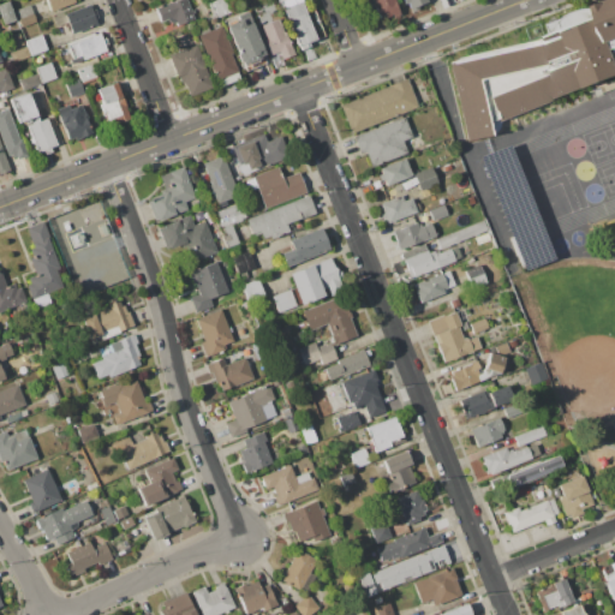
[(46,0),(75,0),(76,3),(51,12),(46,0)]
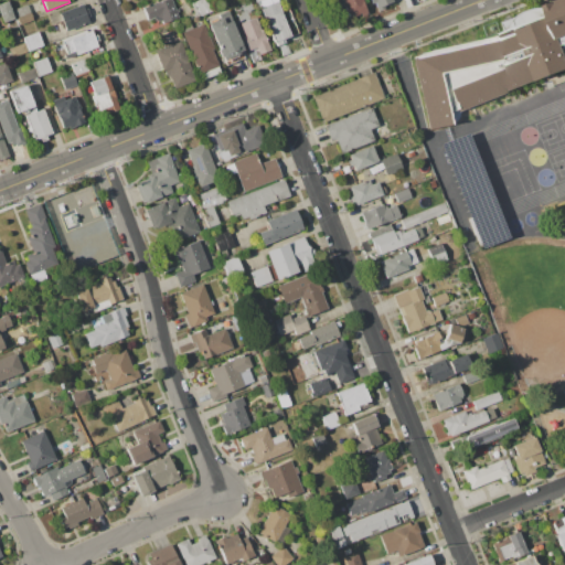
[(142,8),(161,0),(171,0),(179,18),(161,24),(161,21),(158,22),(155,20),(153,18),(147,20),(142,8)]
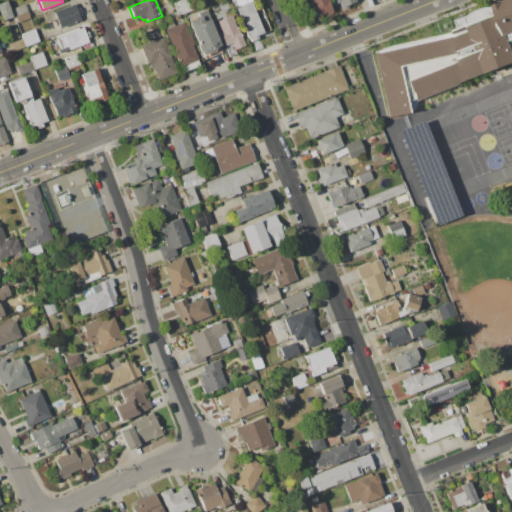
[(176,1),(178,0),(187,0),(191,9),(181,14),(176,1)]
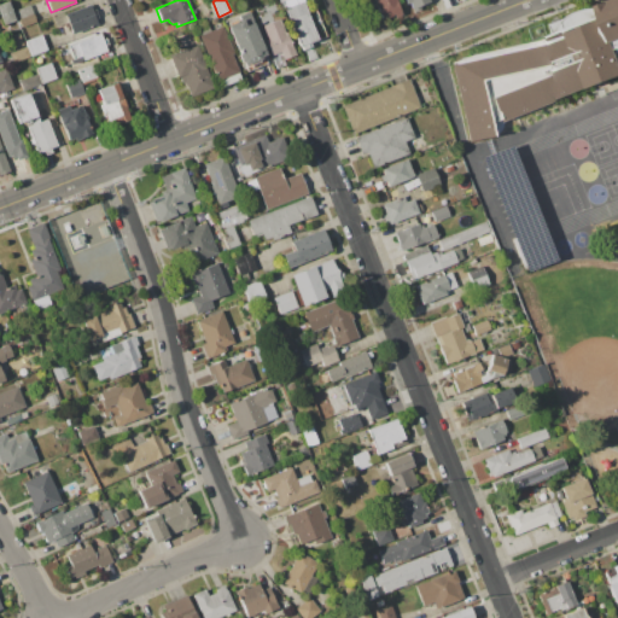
[(304,0),(305,1),(304,1),(308,12),(307,13),(318,40),(308,45),(309,47),(302,51),(285,9),(283,10),(278,0),(304,0)]
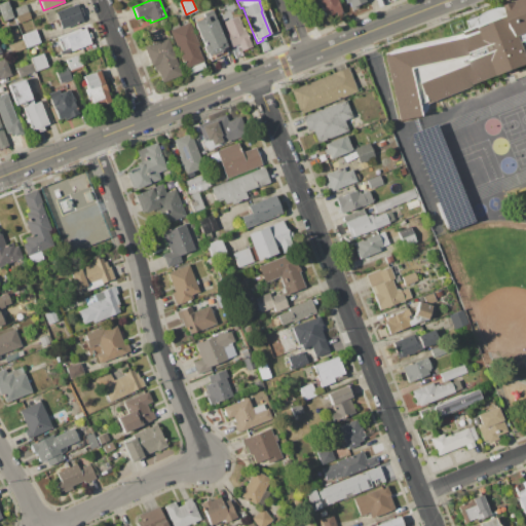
[(317,0),(337,0),(342,12),(335,15),(334,13),(325,16),(317,0)]
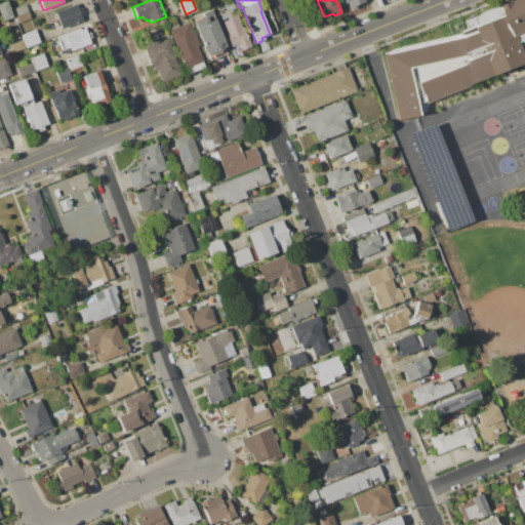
[(362,5),(360,0),(342,0),(346,9),(362,5)]
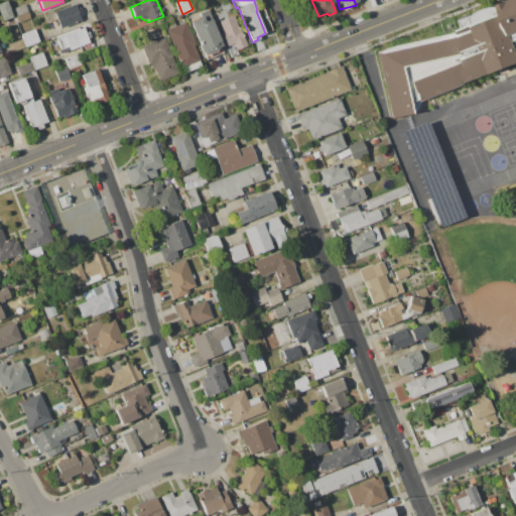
[(497,6),(511,0),(515,0),(515,62),(417,102),(409,81),(482,52),(480,46),(458,54),(401,67),(411,114),(391,120),(373,52),(393,45),(442,34),(463,29),(460,20),(469,17),(480,10),(488,7),(497,6)]
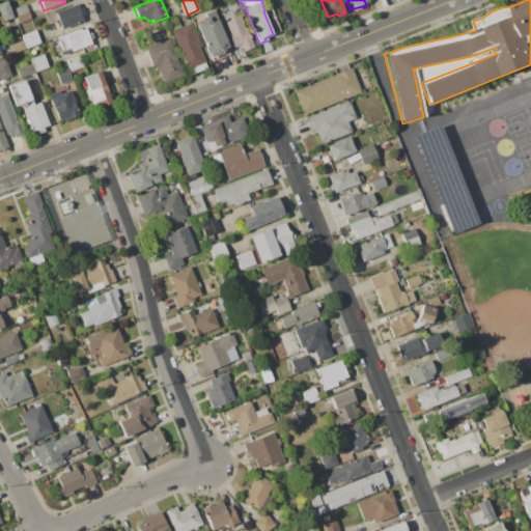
[(0,12),(0,3),(6,1),(12,17),(3,21),(0,12)]
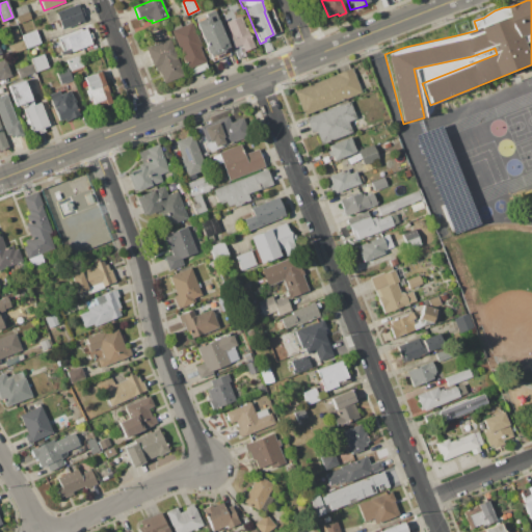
[(26,4),(29,11),(16,17),(12,9),(26,4)]
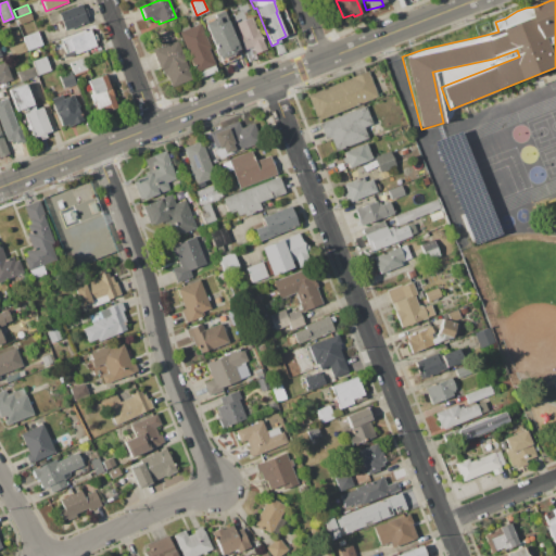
[(49,15),(59,12),(59,13),(80,4),(83,10),(86,9),(88,15),(86,16),(88,22),(63,32),(60,22),(52,24),(49,15)]
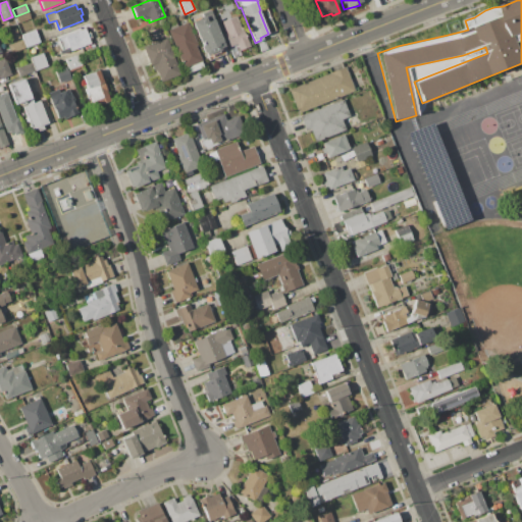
[(226,54),(208,60),(207,54),(202,56),(199,46),(201,45),(192,17),(201,14),(201,12),(211,9),(226,54)]
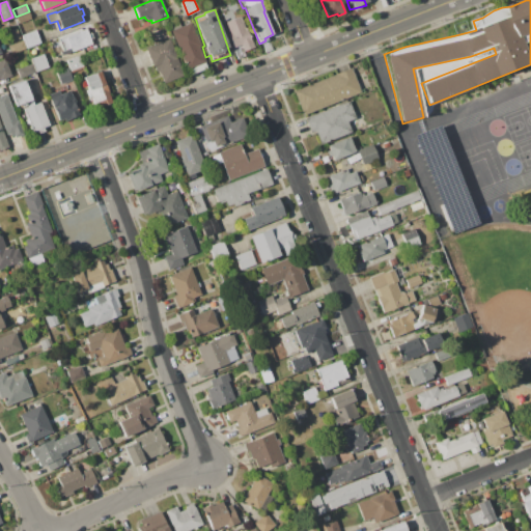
[(16,17),(29,11),(31,19),(19,24),(16,17)]
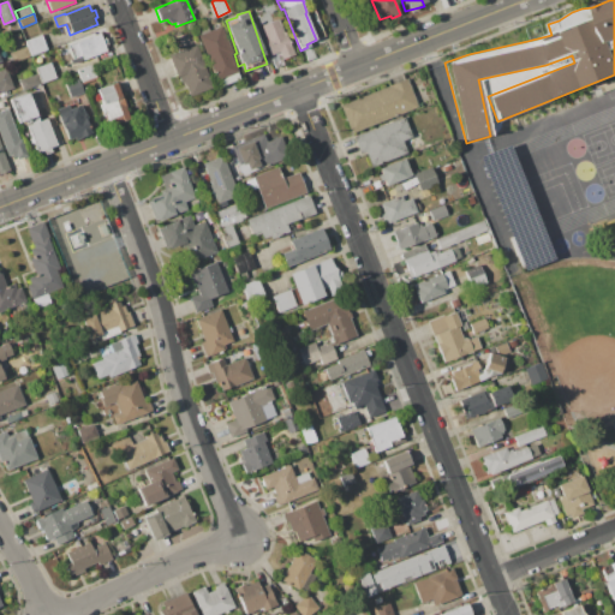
[(261,25),(279,19),(284,33),(285,33),(293,54),(281,59),(279,52),(272,54),(261,25)]
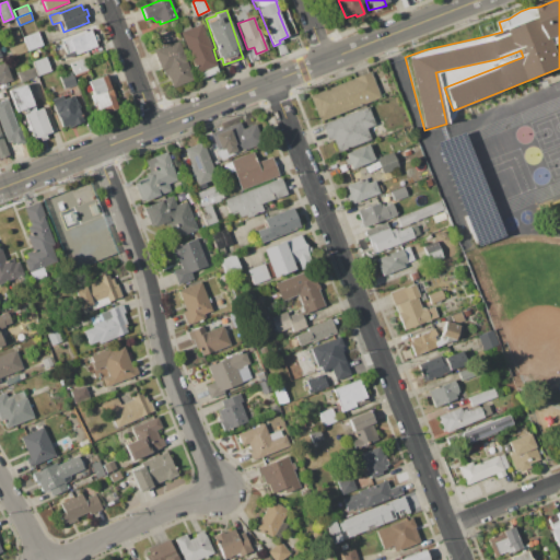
[(199,79),(178,26),(188,22),(190,28),(202,23),(212,48),(210,49),(217,66),(216,66),(218,71),(199,79)]
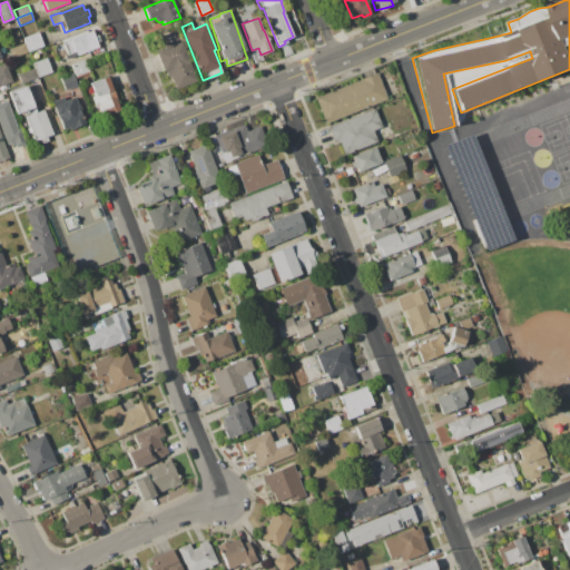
[(18,29),(23,41),(13,45),(9,33),(18,29)]
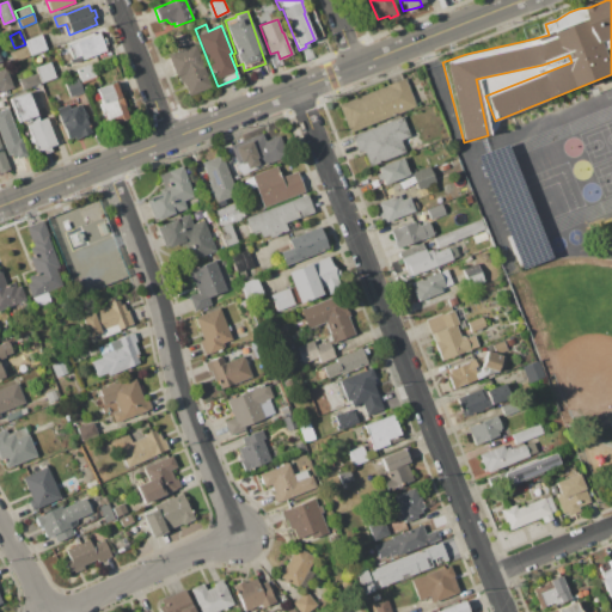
[(67,44),(99,32),(102,38),(104,37),(106,44),(104,46),(105,51),(83,60),(81,55),(72,57),(67,44)]
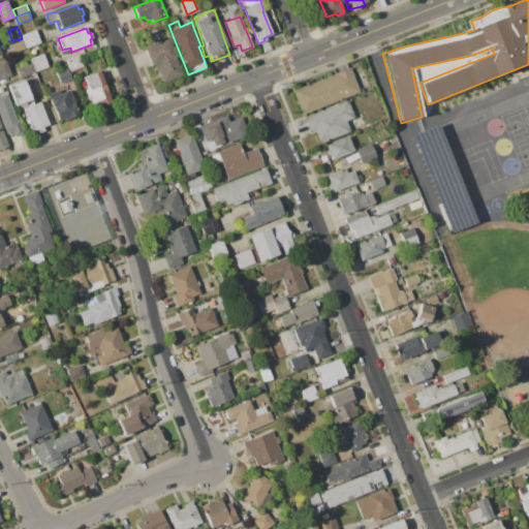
[(27,49),(24,39),(22,34),(36,30),(41,43),(27,49)]
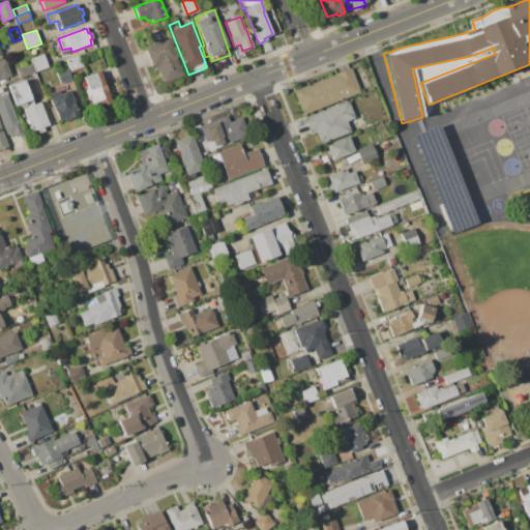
[(169,38),(183,75),(163,83),(158,74),(157,75),(154,66),(152,66),(145,48),(169,38)]
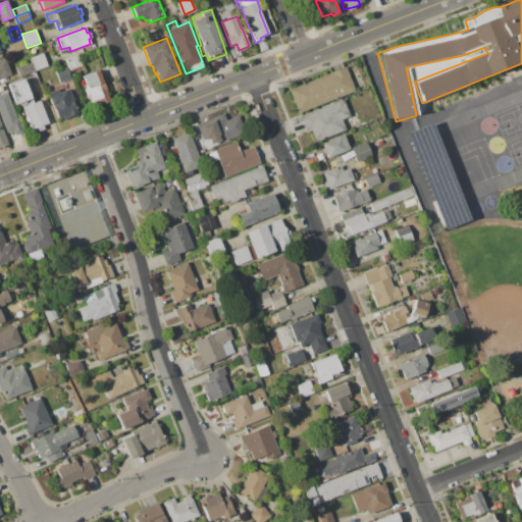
[(8,45),(23,39),(27,48),(11,53),(8,45)]
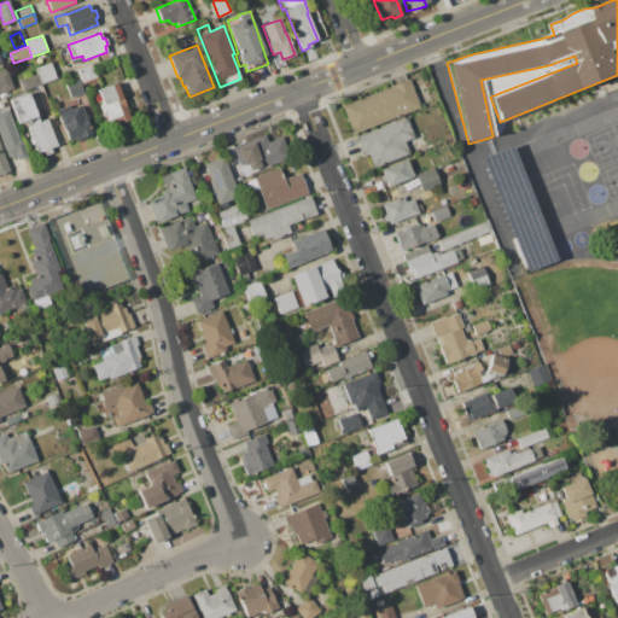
[(42,85),(38,74),(36,69),(51,63),(57,79),(42,85)]
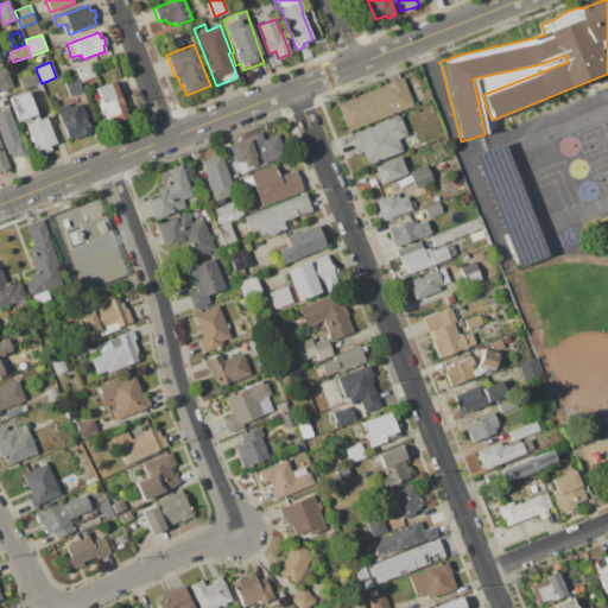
[(76,69),(92,63),(96,76),(81,81),(76,69)]
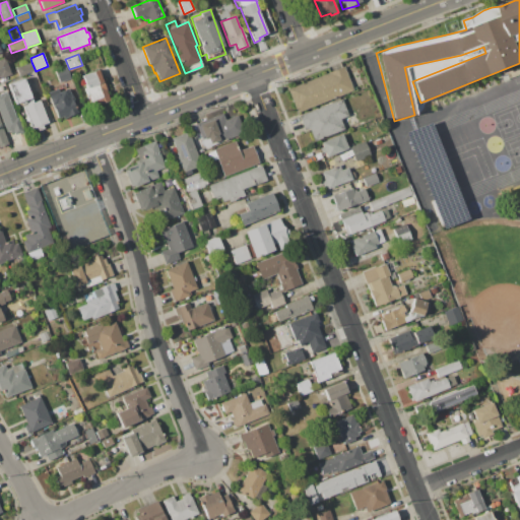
[(0,60),(6,58),(12,74),(0,78),(0,60)]
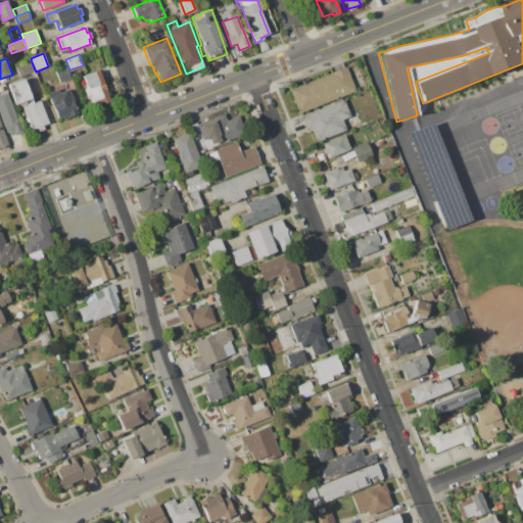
[(16,68),(32,62),(36,72),(20,77),(16,68)]
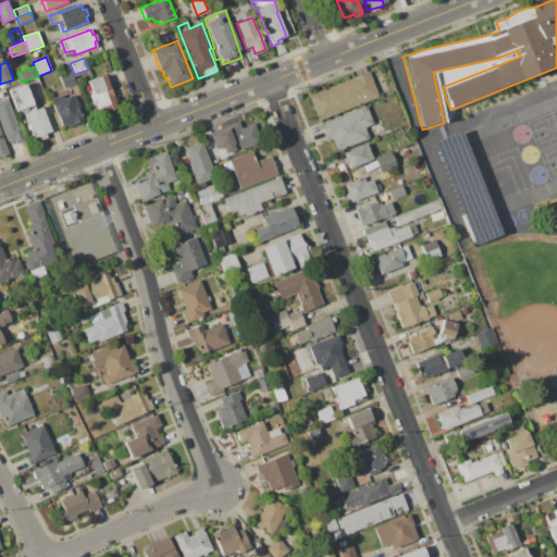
[(59,76),(73,71),(77,84),(63,88),(59,76)]
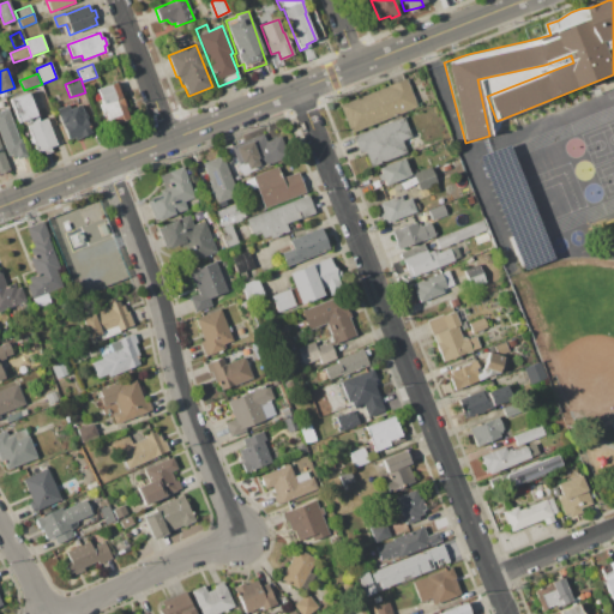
[(338,104),(407,78),(419,107),(350,133),(338,104)]
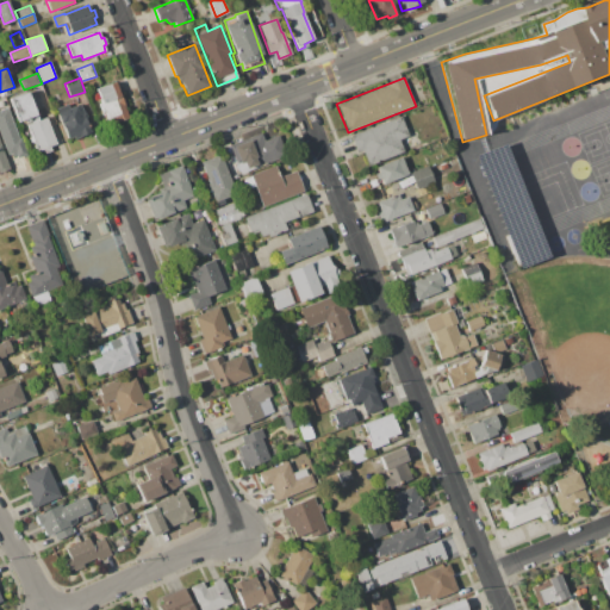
[(114,82),(129,117),(118,122),(117,117),(109,120),(105,111),(100,113),(98,105),(103,103),(97,88),(106,85),(106,86),(114,82)]
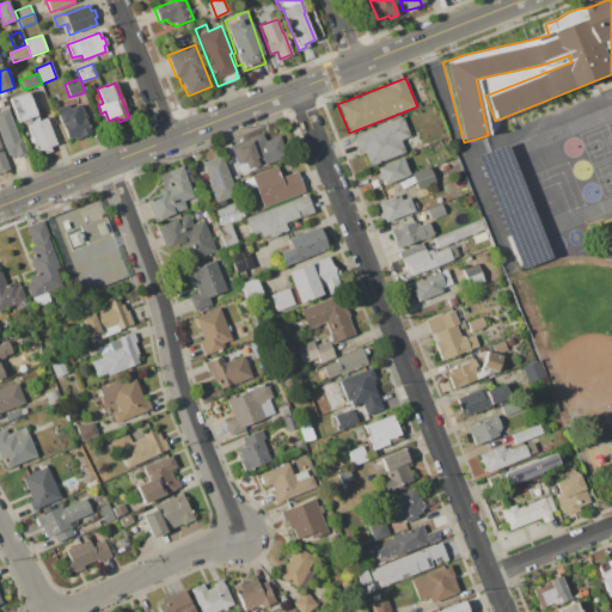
[(8,99),(30,91),(40,115),(37,116),(34,117),(18,123),(8,99)]
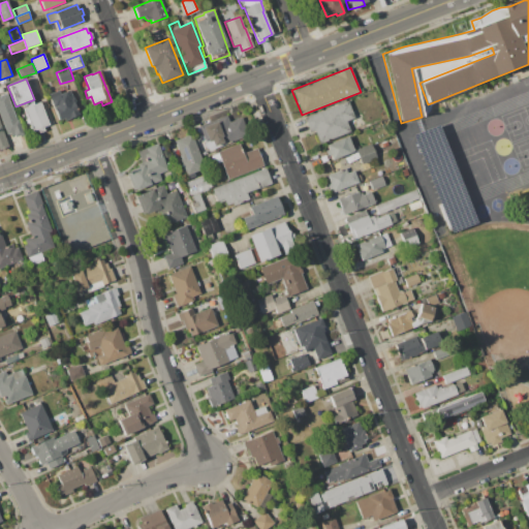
[(48,94),(58,90),(60,94),(70,90),(75,101),(73,102),(79,115),(65,121),(64,118),(59,121),(48,94)]
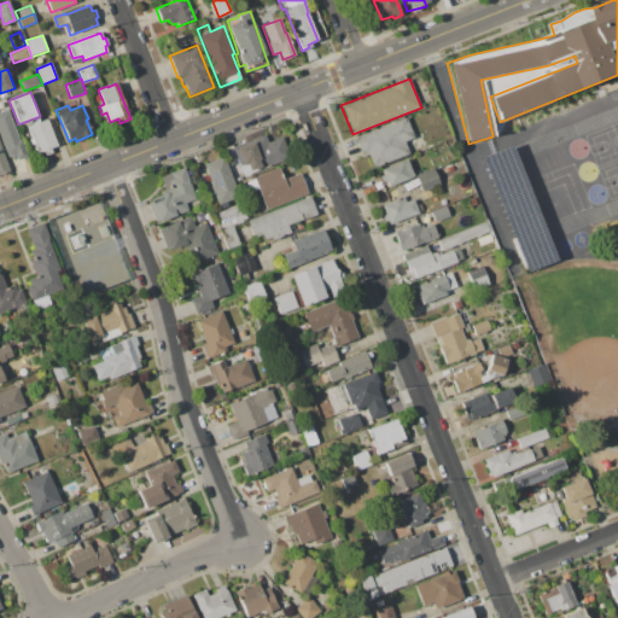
[(0,134),(0,111),(7,109),(19,141),(22,140),(27,156),(17,159),(17,157),(12,158),(11,156),(9,157),(0,134)]
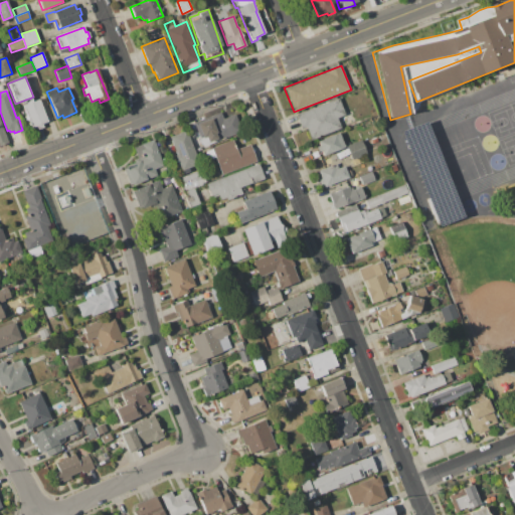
[(22,106),(26,104),(26,102),(29,100),(28,99),(31,98),(33,102),(40,99),(49,122),(43,124),(44,127),(37,130),(36,127),(31,129),(30,125),(29,126),(28,124),(29,123),(28,120),(26,121),(24,117),(26,116),(22,106)]
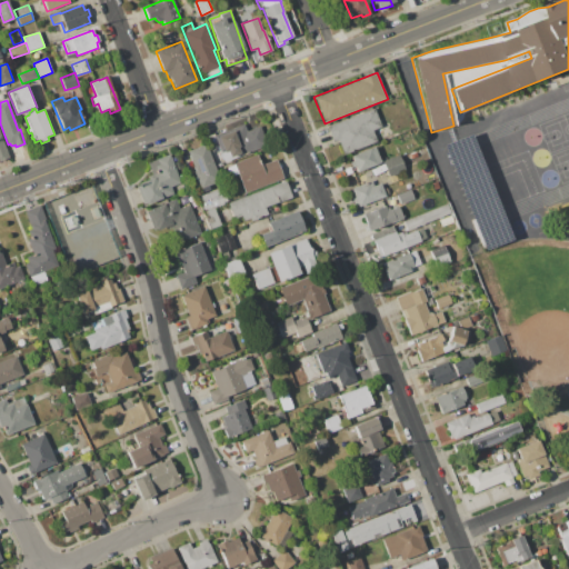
[(327,127),(373,109),(381,128),(372,131),(377,141),(343,155),(339,142),(333,145),(327,127)]
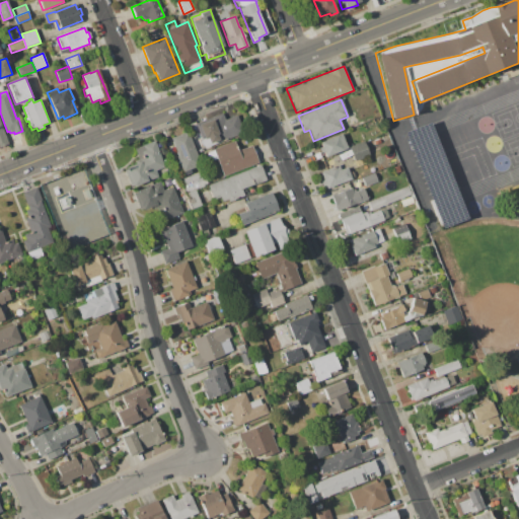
[(196,123),(222,113),(224,120),(237,115),(244,133),(205,148),(196,123)]
